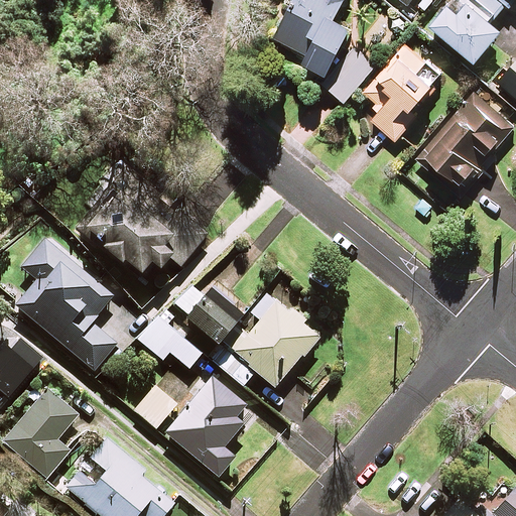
[(290,0),(270,37),(300,53),(297,59),(309,67),(306,70),(341,101),(376,62),(345,34),(349,26),(333,18),(342,0),(290,0)]
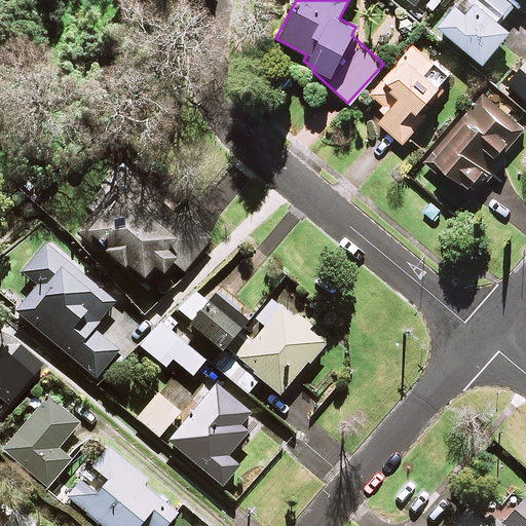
[(499,22),(514,4),(519,9),(525,0),(457,0),(438,24),(482,62),(509,29),(499,22)]
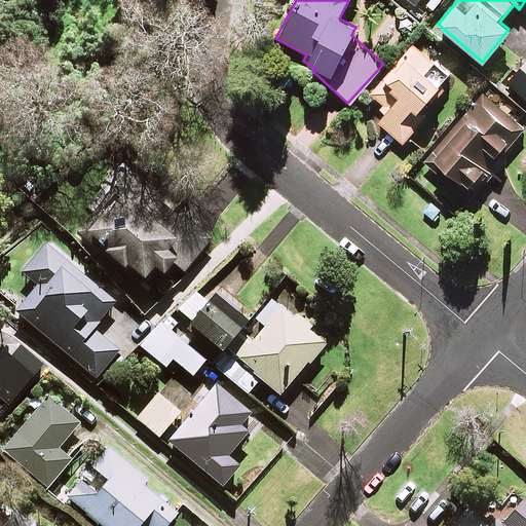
[(447,75),(413,45),(371,94),(384,106),(374,117),(403,142),(421,121),(412,114),(447,75)]
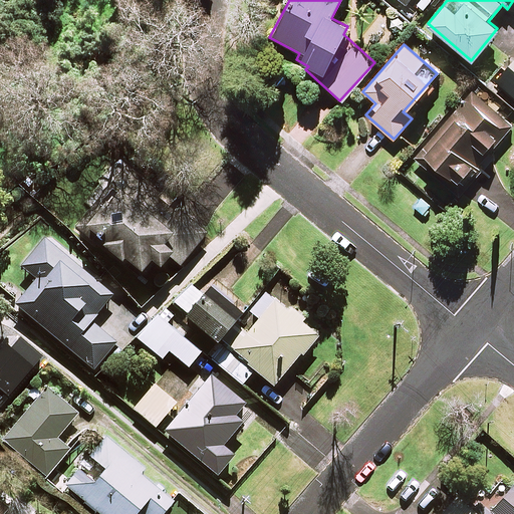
[(513,55),(493,78),(513,97),(513,55)]
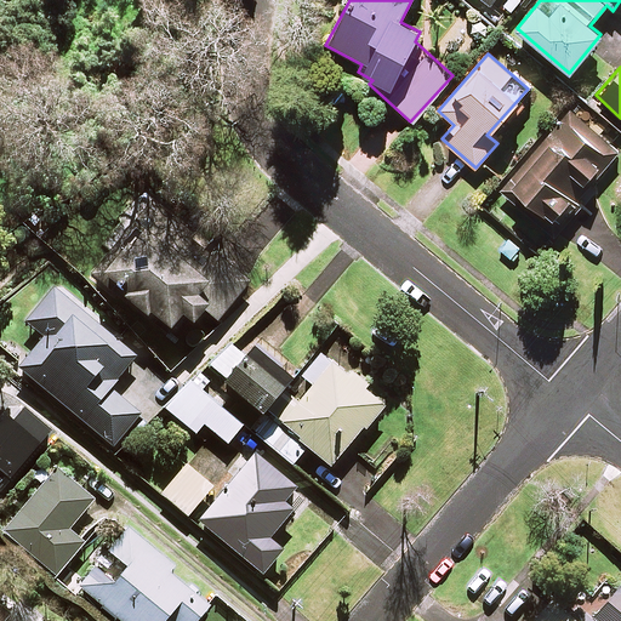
[(616,149),(569,110),(500,192),(552,235),(579,203),(574,199),(616,149)]
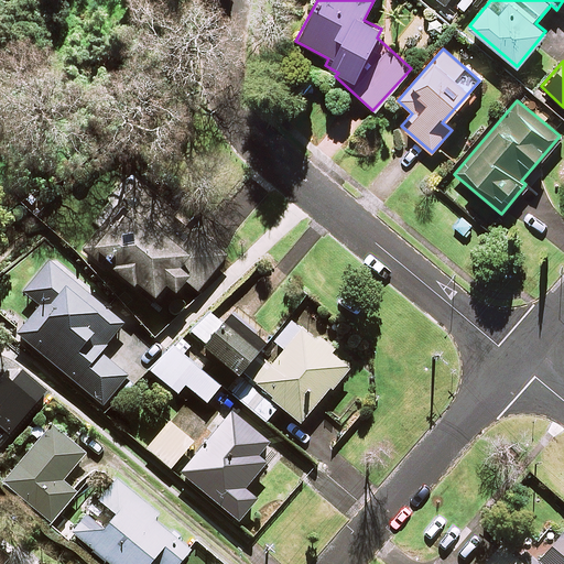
[(197,292),(225,256),(139,191),(111,226),(107,223),(85,252),(149,302),(161,286),(172,294),(183,281),(197,292)]
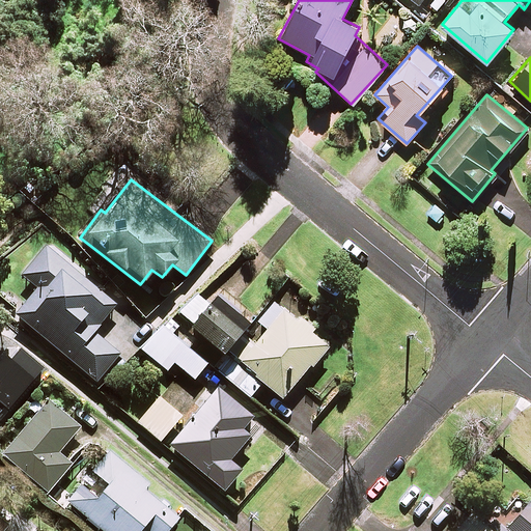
[(206,306),(194,296),(178,313),(191,325),(189,327),(220,356),(251,322),(219,292),(206,306)]
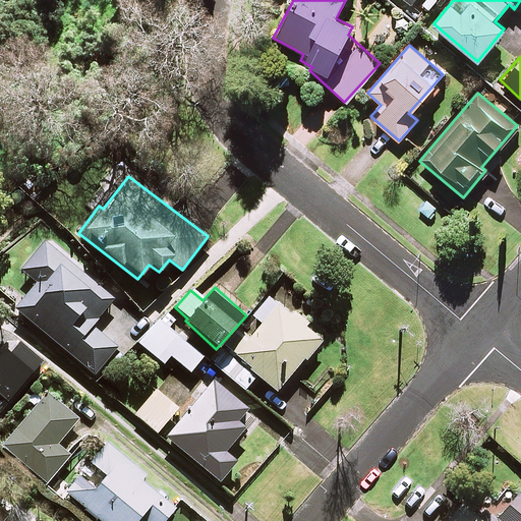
[(230,355),(275,392),(302,359),(305,361),(321,342),(303,328),(307,323),(291,309),(295,304),(282,293),(274,302),(267,297),(251,316),(256,322),(230,355)]
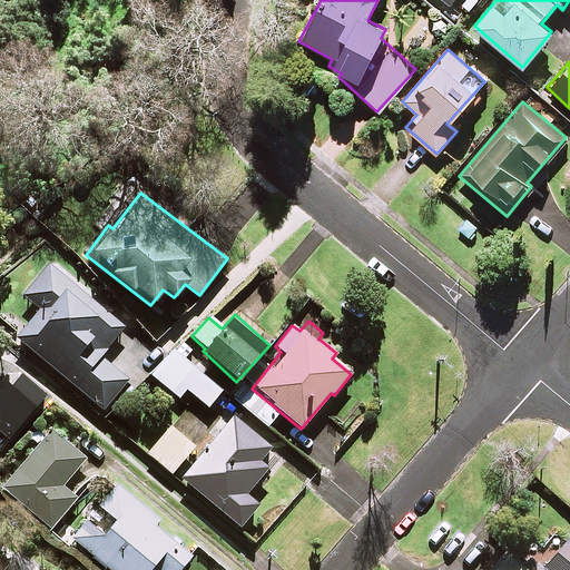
[(188,353),(179,344),(151,374),(177,399),(186,389),(206,408),(219,393),(183,359),(188,353)]
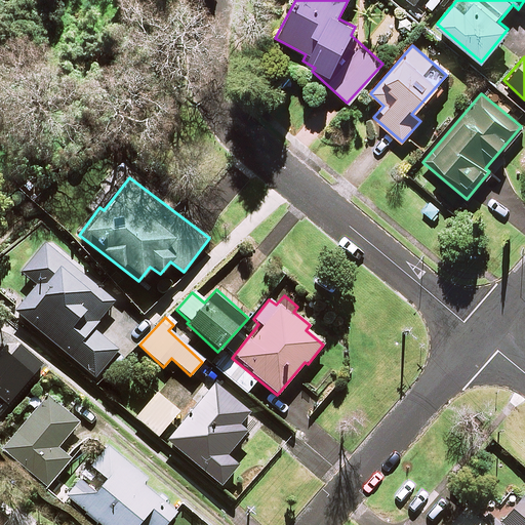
[(0,406),(37,361),(10,339),(0,352),(0,406)]
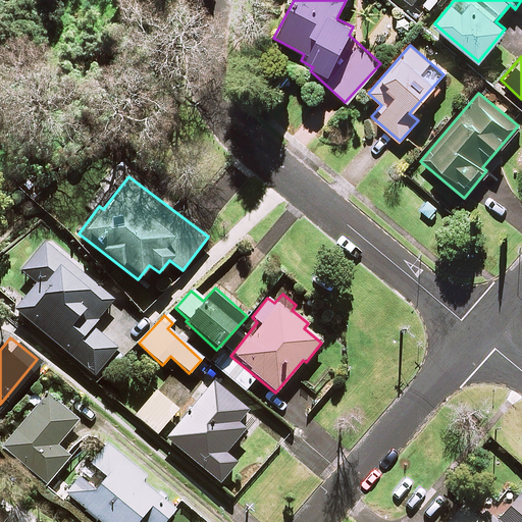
[(247,411),(212,381),(165,438),(219,483),(236,463),(224,453),(245,428),(237,422),(247,411)]
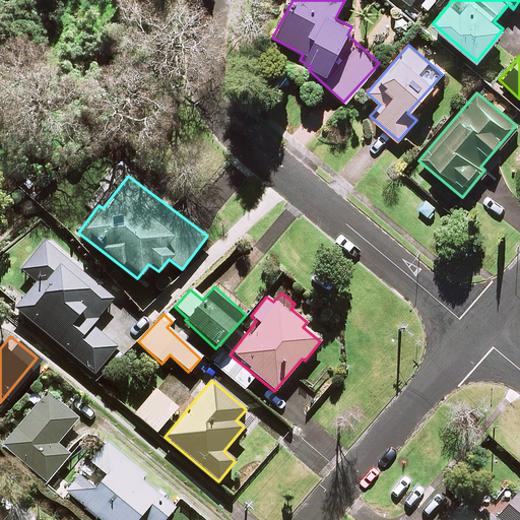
[(176,408),(154,390),(134,414),(156,433),(176,408)]
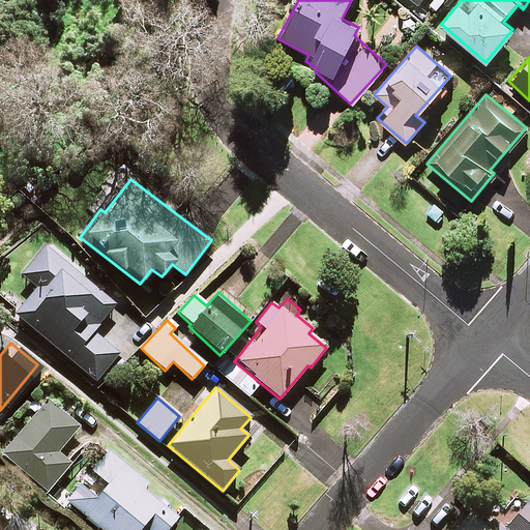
[(79,427),(47,401),(2,453),(47,492),(70,464),(57,452),(79,427)]
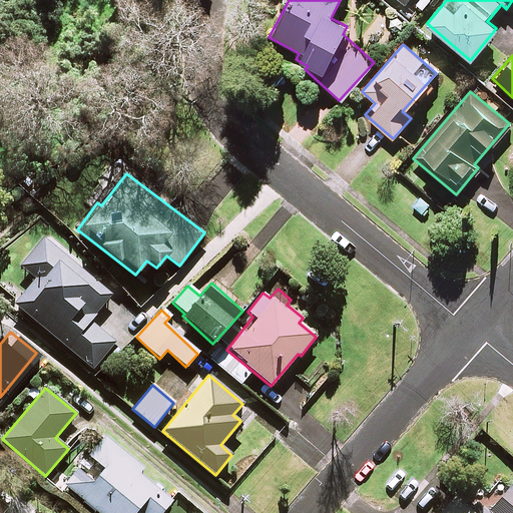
[(106,439),(66,487),(97,512),(159,512),(173,497),(155,482),(152,485),(137,473),(141,468),(106,439)]
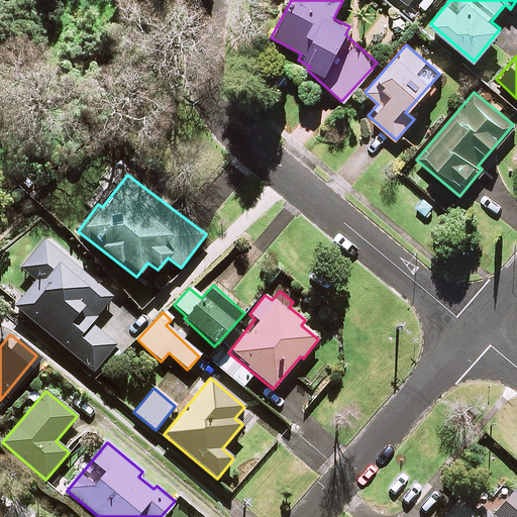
[(516,516),(516,495),(510,489),(489,514),(479,505),(469,516),(516,516)]
